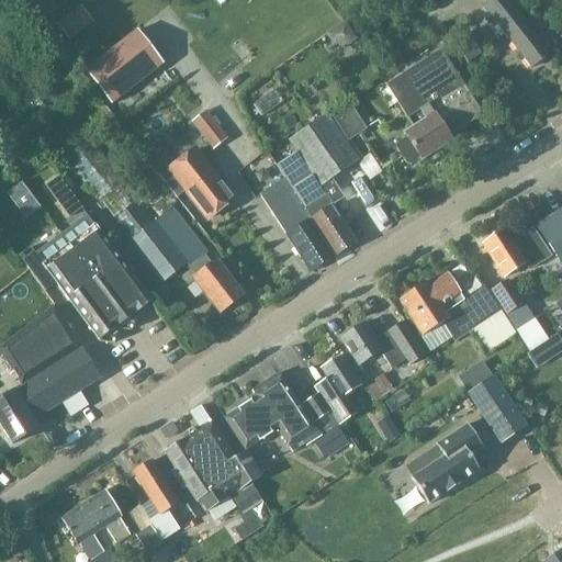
[(493,0),(482,9),(495,26),(492,29),(499,38),(503,36),(529,69),(547,55),(544,52),(548,48),(549,45),(542,36),(538,36),(535,40),(503,0),(493,0)]
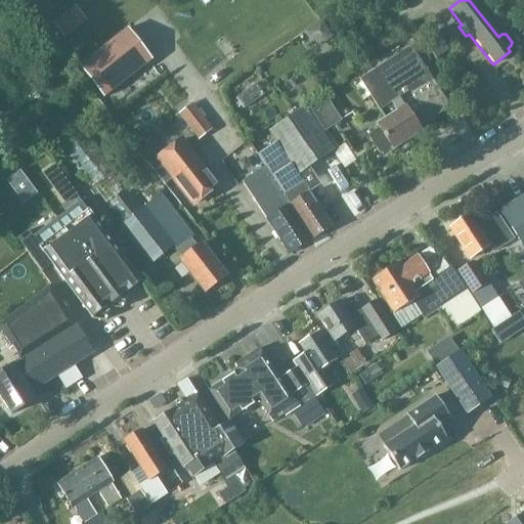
[(334,38),(319,19),(302,33),(308,42),(324,44),(334,38)]
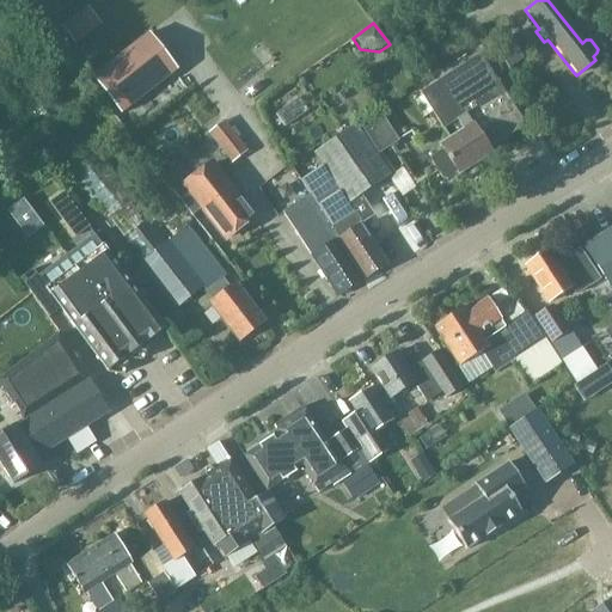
[(148,34),(92,78),(121,114),(177,71),(148,34)]
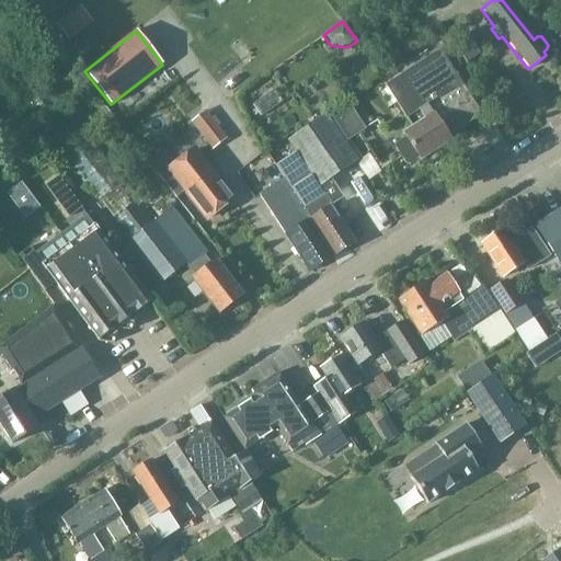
[(465,61),(478,54),(467,36),(454,44),(465,61)]
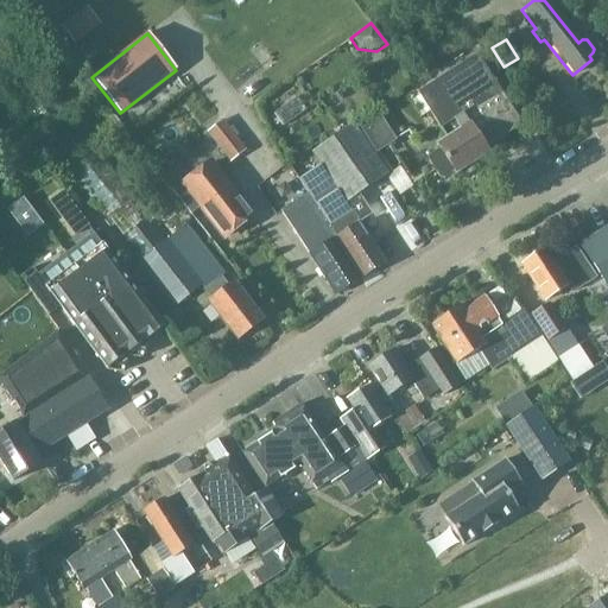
[(520,126),(476,57),(418,95),(441,130),(448,141),(470,126),(483,144),(500,133),(502,138),(520,126)]
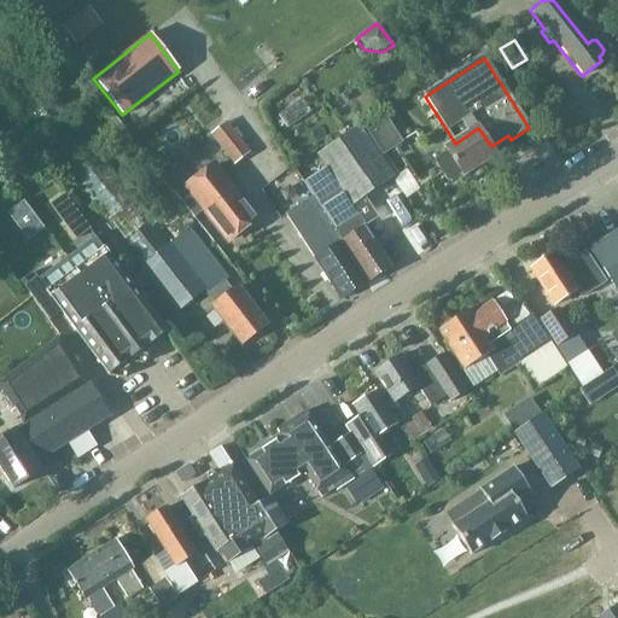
[(318,156),(326,168),(334,180),(351,208),(363,199),(391,181),(378,159),(401,145),(385,122),(362,136),(357,129),(318,156)]
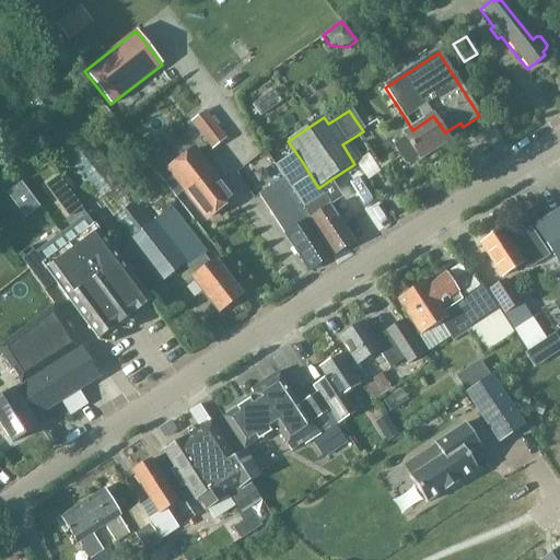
[(212,150),(225,139),(205,112),(190,123),(212,150)]
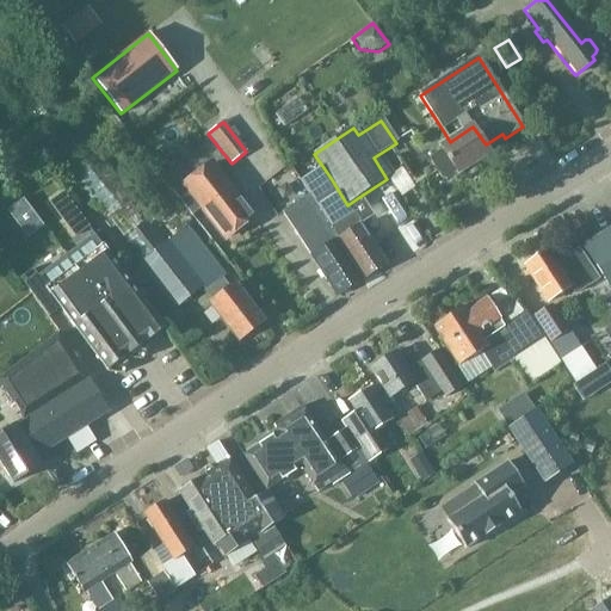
[(471,164),(489,152),(486,144),(473,127),(450,142),(439,148),(440,150),(432,156),(431,162),(440,178),(446,179),(456,173),(458,178),(474,168),(471,164)]
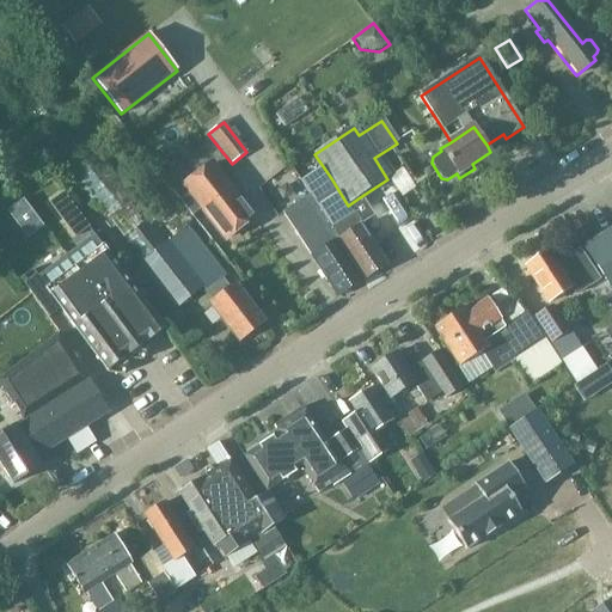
[(209,161),(172,191),(190,214),(200,207),(225,237),(252,215),(209,161)]
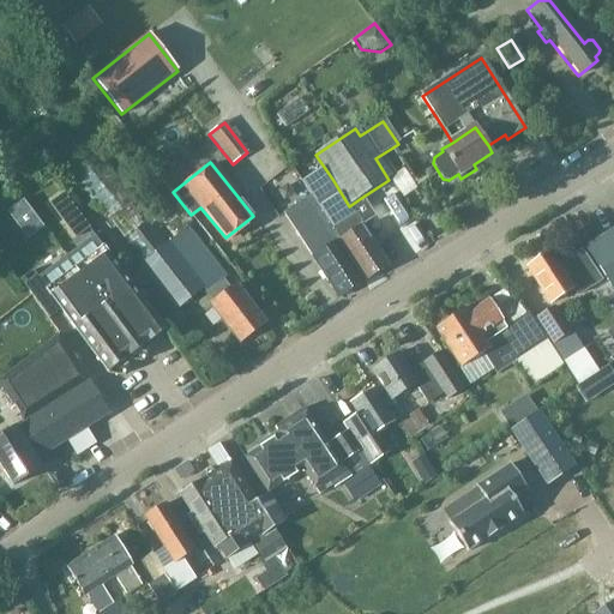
[(299,184),(307,196),(363,282),(389,265),(360,223),(372,215),(361,198),(349,206),(332,179),(324,167),(299,184)]
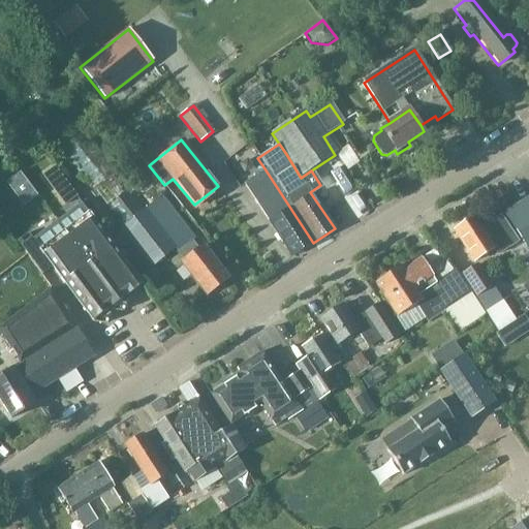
[(291,256),(313,243),(265,168),(243,183),(291,256)]
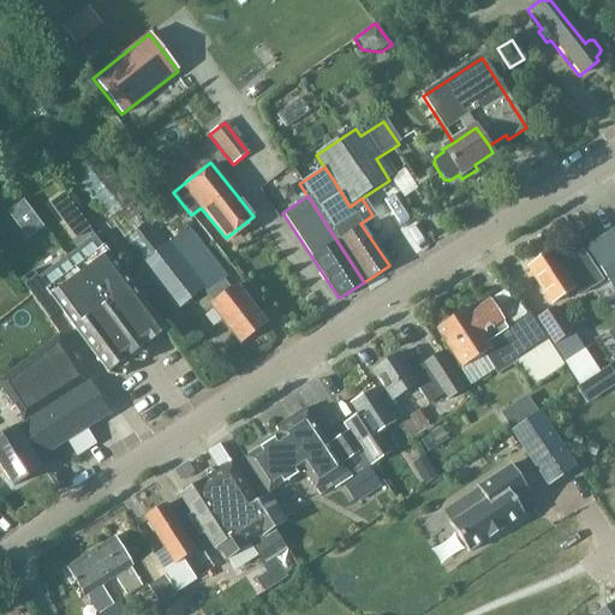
[(171,242),(139,266),(174,311),(203,290),(206,292),(221,281),(227,276),(190,227),(171,242)]
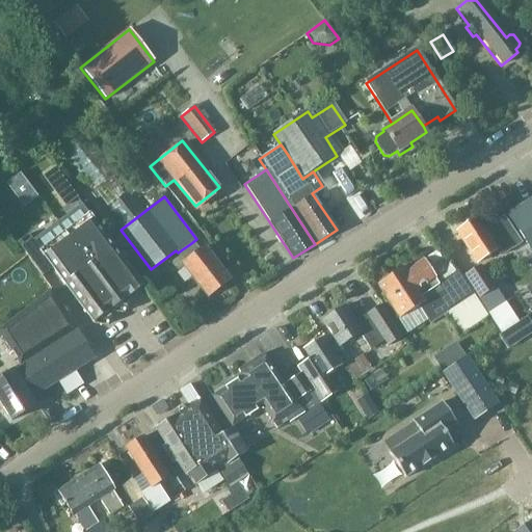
[(531,196),(508,213),(531,251),(531,196)]
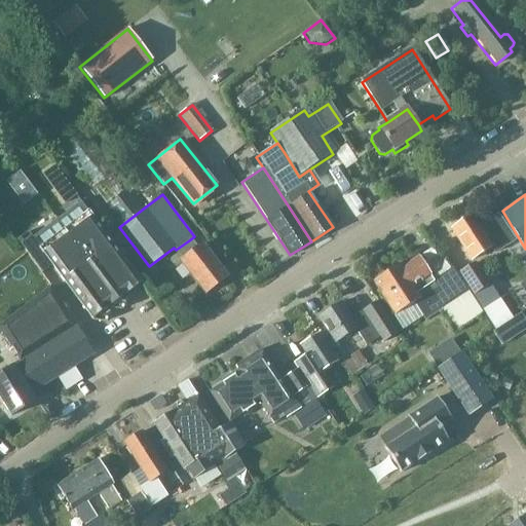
[(38,249),(90,318),(107,322),(108,307),(123,309),(125,294),(141,283),(88,212),(38,249)]
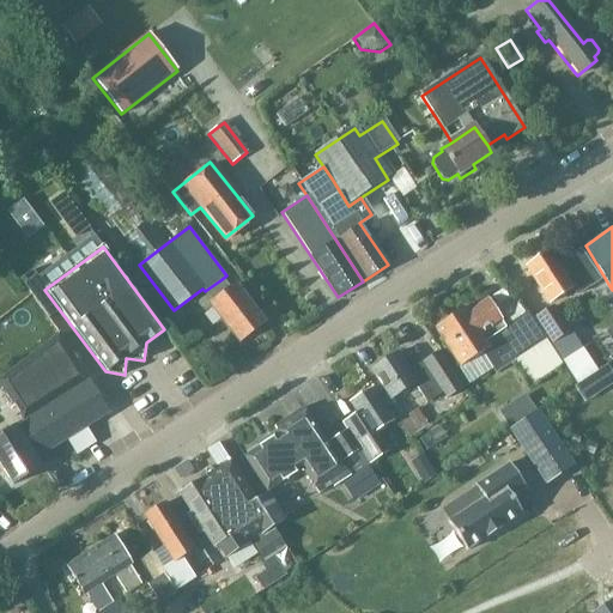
[(559,263),(551,252),(526,268),(548,303),(572,287),(577,295),(600,279),(581,249),(559,263)]
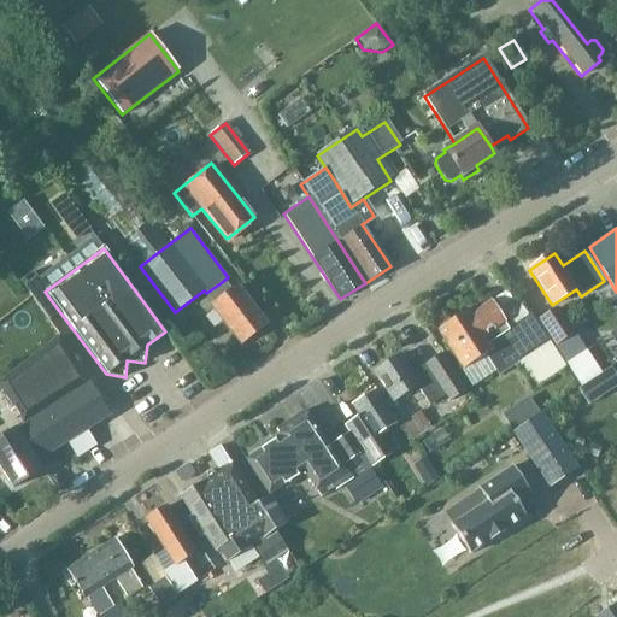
[(239,345),(264,327),(235,289),(230,293),(222,282),(206,293),(215,304),(210,307),(239,345)]
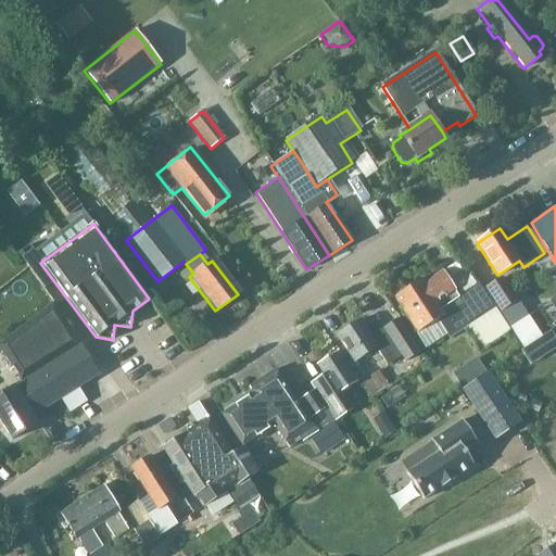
[(509,331),(494,308),(479,285),(458,298),(441,273),(425,283),(421,279),(393,298),(417,333),(437,320),(449,339),(464,329),(479,352),(509,331)]
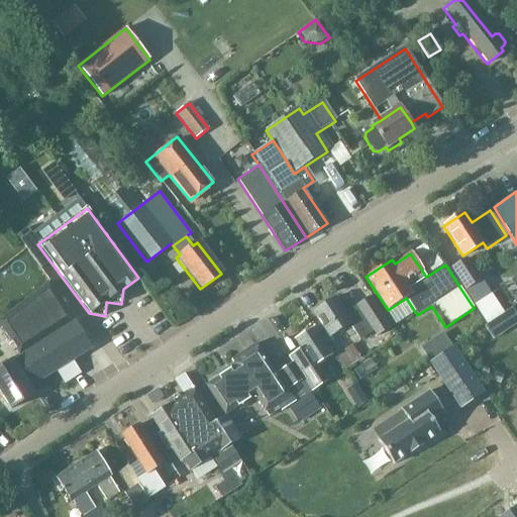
[(464,290),(480,280),(467,259),(451,269),(464,290)]
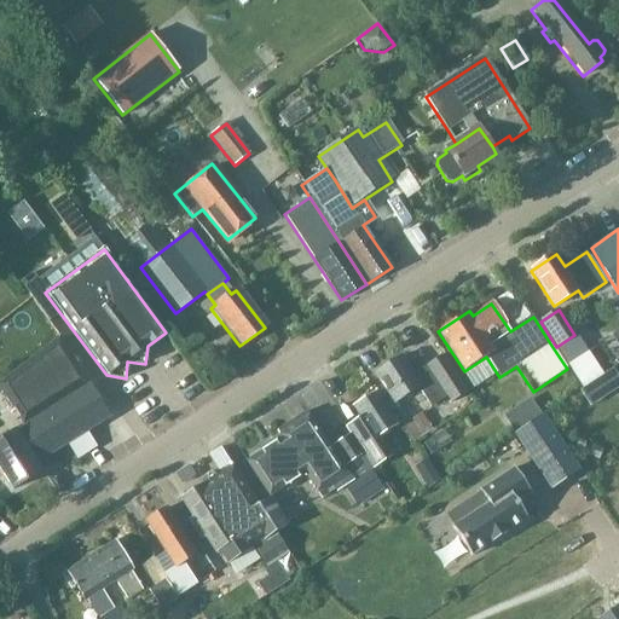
[(556,347),(584,389),(605,375),(576,334),(574,335),(556,347)]
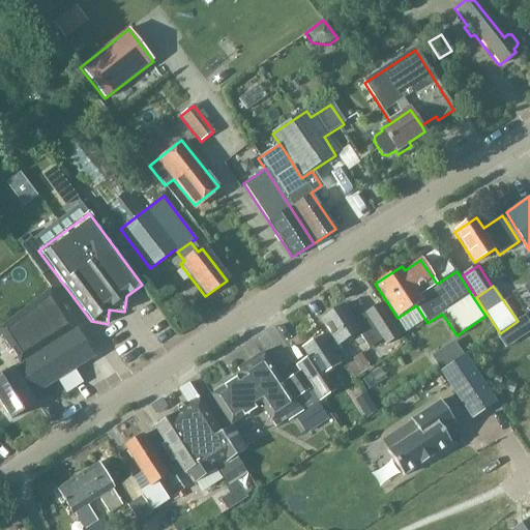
[(75,330),(49,290),(0,327),(0,334),(20,365),(0,377),(0,402),(12,421),(35,407),(29,396),(93,356),(76,329),(75,330)]
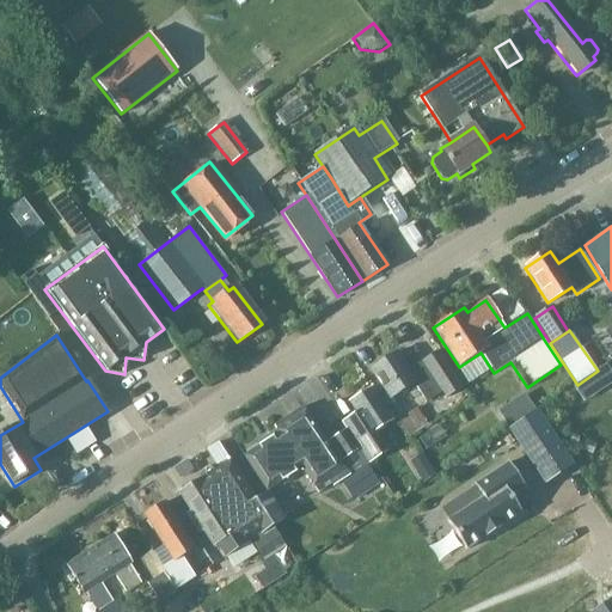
[(379,384),(374,387),(387,409),(393,404),(391,401),(414,385),(426,403),(441,393),(445,399),(461,389),(438,352),(408,371),(397,353),(371,369),(379,384)]
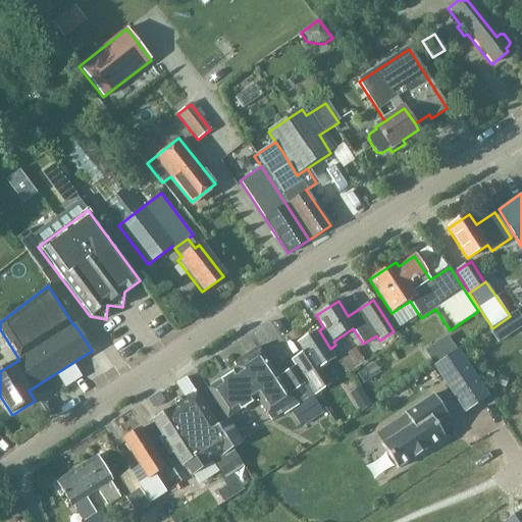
[(330,349),(319,330),(298,345),(304,354),(295,360),(317,395),(330,385),(320,368),(335,359),(329,350),(330,349)]
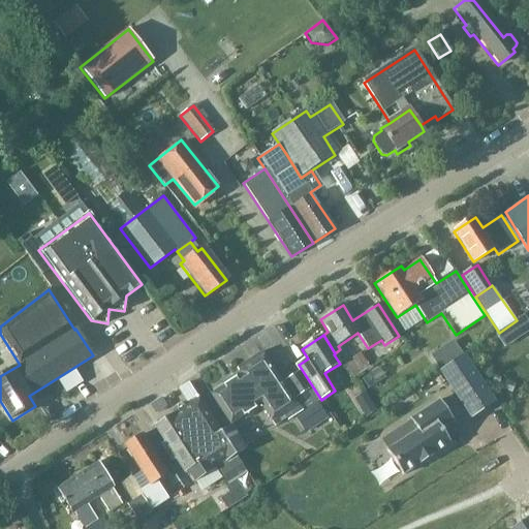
[(353,378),(370,367),(361,352),(344,363),(353,378)]
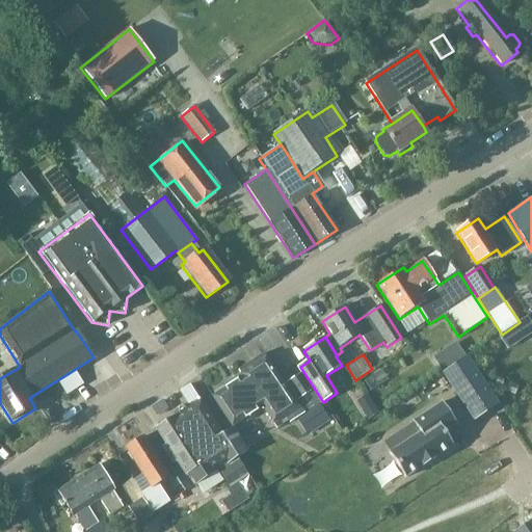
[(318,405),(323,402),(300,367),(297,369),(300,373),(286,383),(300,405),(298,407),(265,356),(264,357),(263,355),(238,371),(242,377),(212,397),(232,426),(261,407),(273,425),(276,429),(287,422),(289,423),(295,419),(306,435),(329,420),(322,408),(321,409),(318,405)]
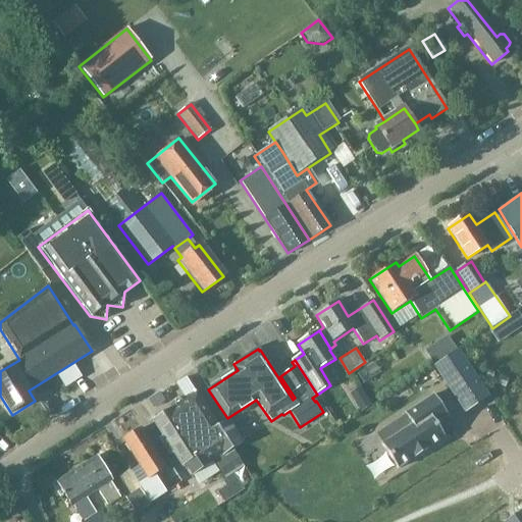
[(457,351),(442,360),(433,366),(465,414),(473,408),(488,399),(457,351)]
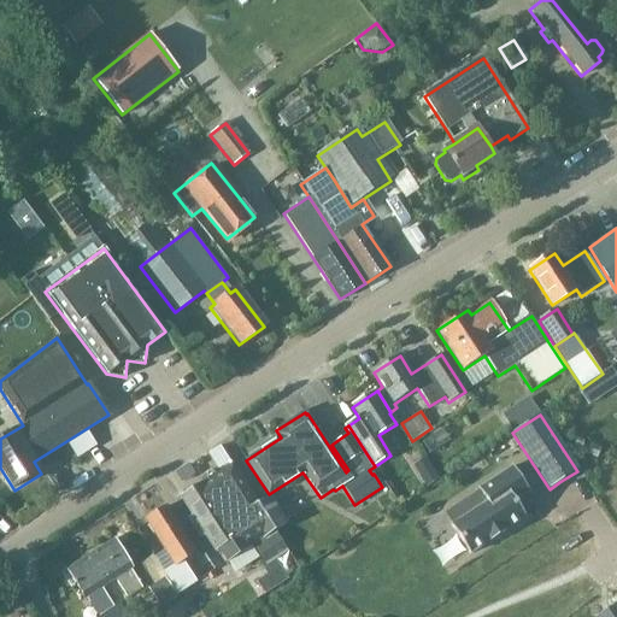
[(439,452),(427,435),(415,442),(427,459),(439,452)]
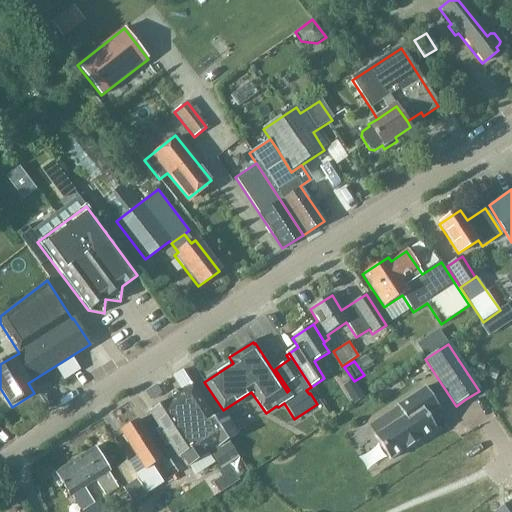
[(352,383),(347,374),(338,379),(343,388),(352,383)]
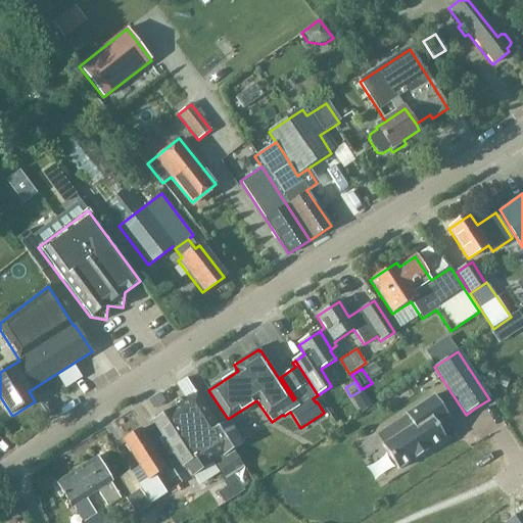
[(243,468),(232,450),(243,443),(229,421),(220,427),(197,393),(153,421),(174,453),(182,467),(184,465),(191,477),(214,462),(224,480),(233,474),(243,468)]
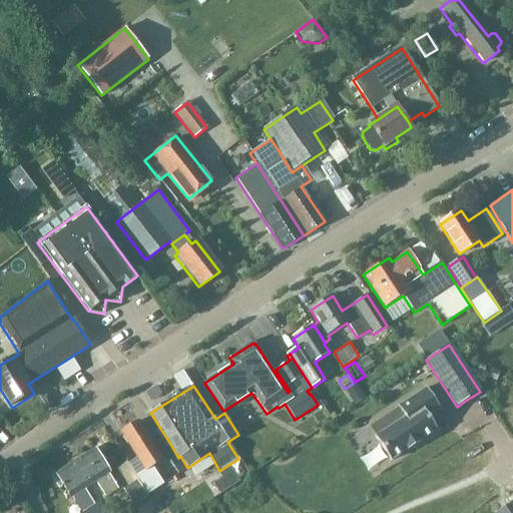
[(428,417),(440,409),(426,388),(398,407),(405,418),(375,438),(390,461),(437,431),(428,417)]
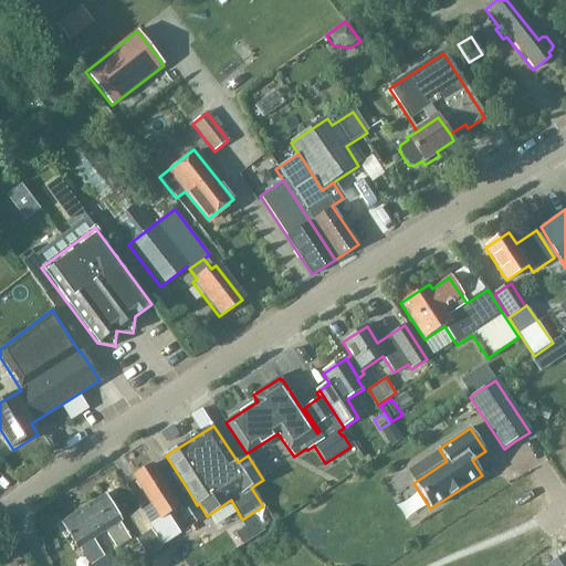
[(168,514),(180,506),(153,463),(134,477),(160,519),(152,524),(164,543),(179,532),(168,514)]
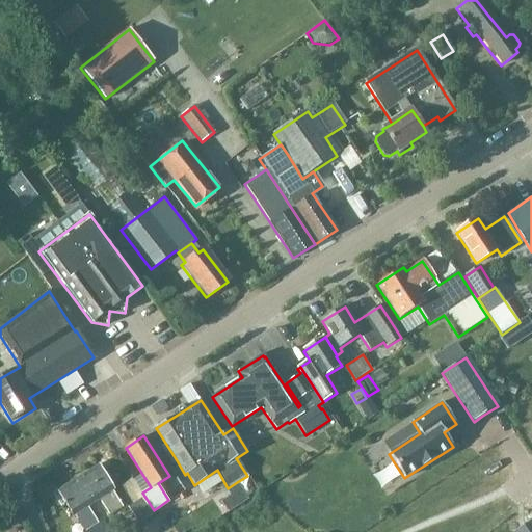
[(98,466),(78,478),(94,502),(99,499),(109,516),(123,507),(118,501),(112,490),(113,489),(98,466)]
